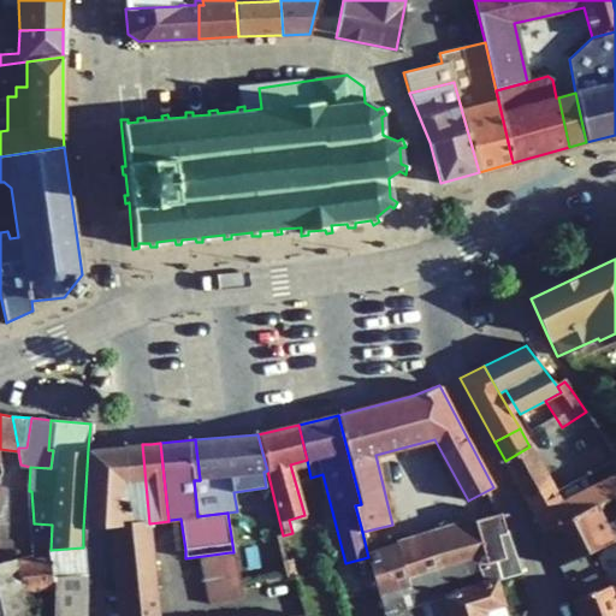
[(157,597),(149,523),(142,444),(125,445),(132,526),(110,528),(114,572),(117,602),(157,597)]
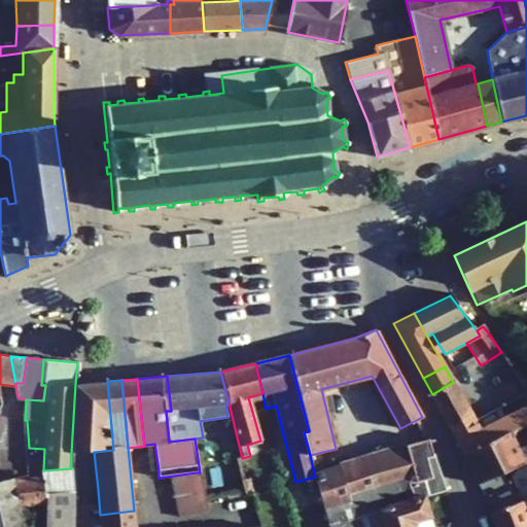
[(113,450),(107,381),(75,384),(71,453),(71,468),(43,470),(42,476),(46,493),(45,523),(44,526),(72,526),(73,491),(71,476),(76,475),(78,485),(84,490),(98,489),(94,452),(113,450)]
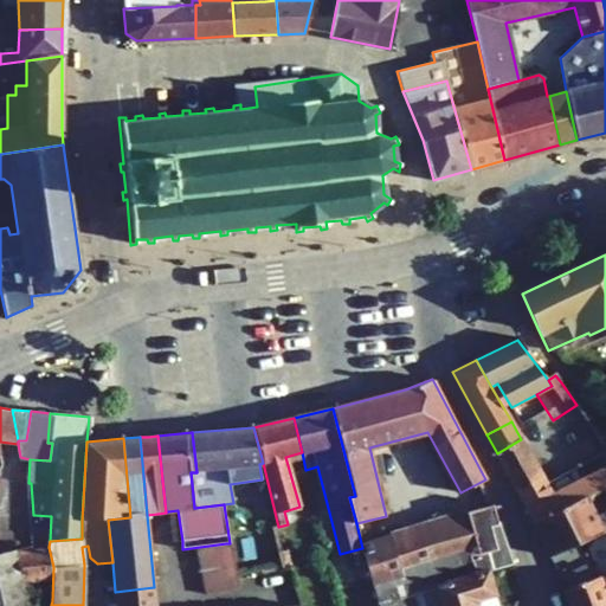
[(532,458),(521,439),(497,453),(519,492),(542,477),(532,458)]
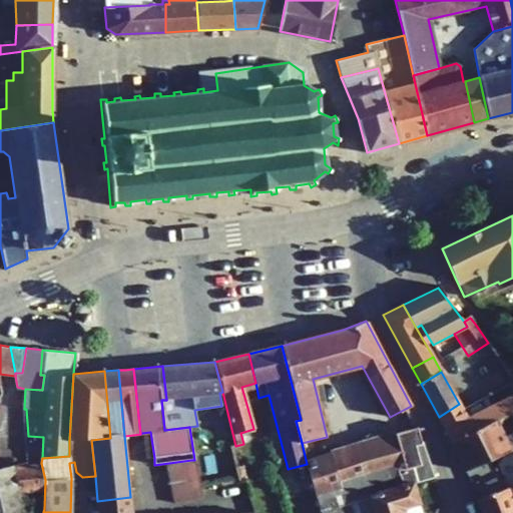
[(512,412),(512,395),(491,406),(466,418),(462,411),(459,404),(439,417),(452,441),(498,419),(509,414),(512,412)]
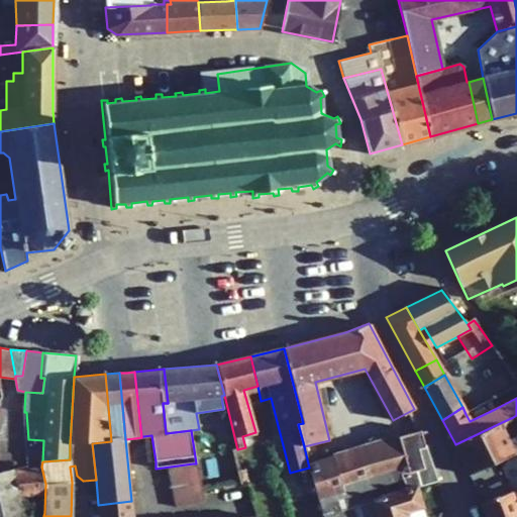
[(516,453),(516,415),(513,417),(516,424),(516,435),(508,440),(502,422),(455,444),(470,475),(516,453)]
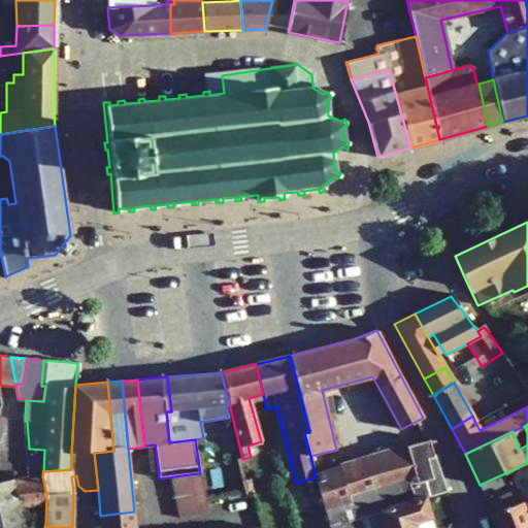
[(315,473),(316,477),(329,525),(358,516),(380,509),(423,496),(425,495),(423,486),(431,472),(427,458),(434,456),(429,439),(405,446),(315,473)]
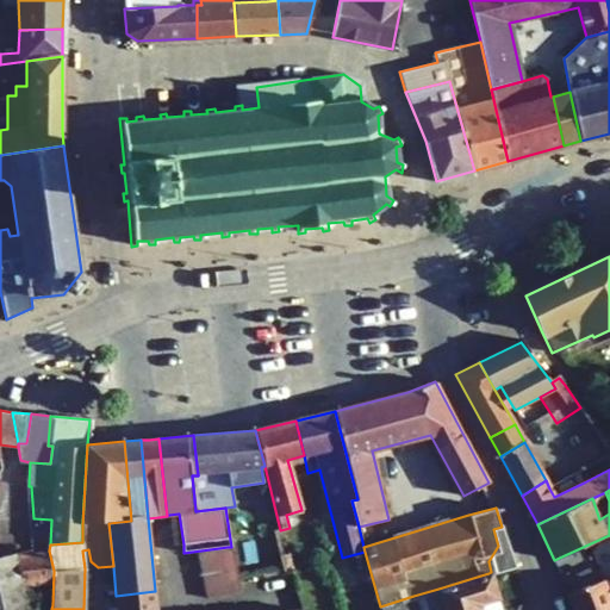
[(169,515),(174,546),(184,545),(179,514),(169,515)]
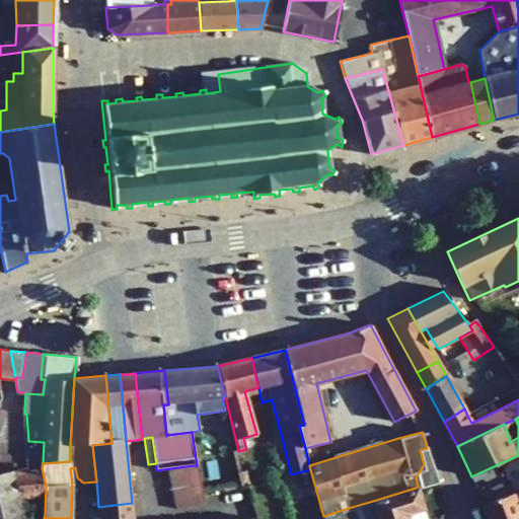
[(424,464),(416,477),(418,487),(439,479),(428,448),(427,448),(420,450),(424,464)]
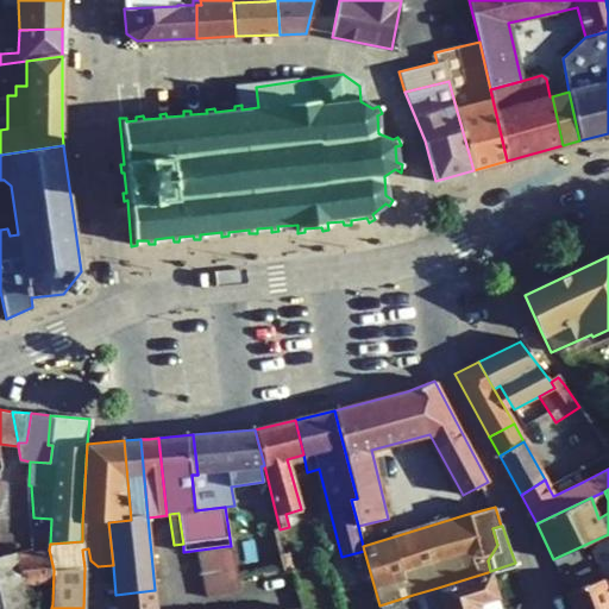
[(227,546),(198,551),(201,566),(234,560),(231,546),(227,546)]
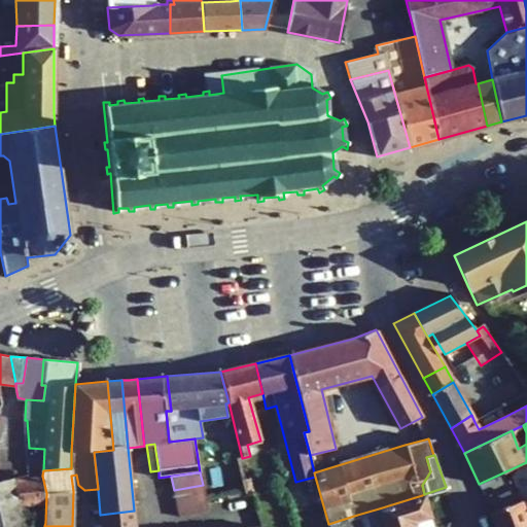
[(46,493),(42,476),(28,479),(12,480),(23,525),(45,523),(46,493)]
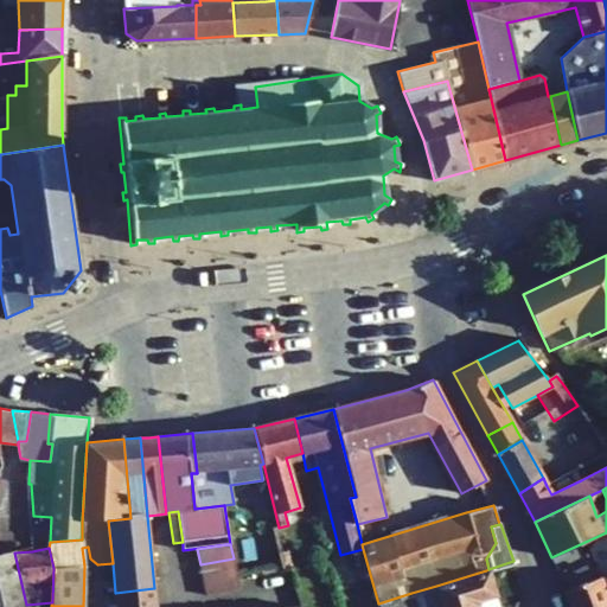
[(291,566),(287,550),(279,551),(282,568),(291,566)]
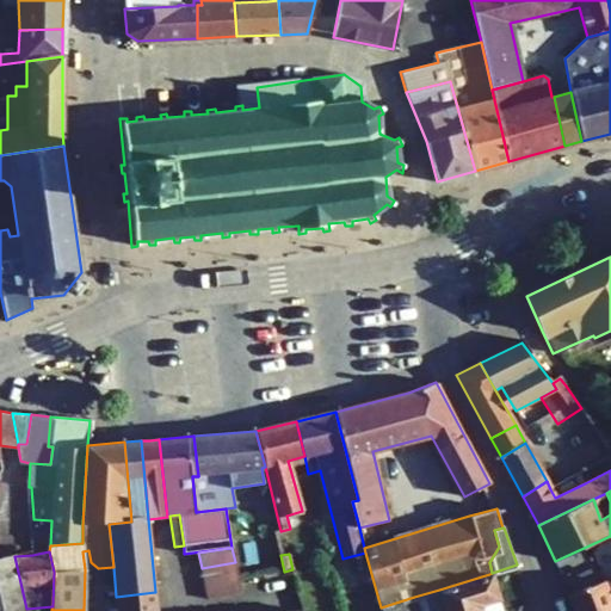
[(26,610),(26,609),(14,556),(0,559),(0,610),(26,610)]
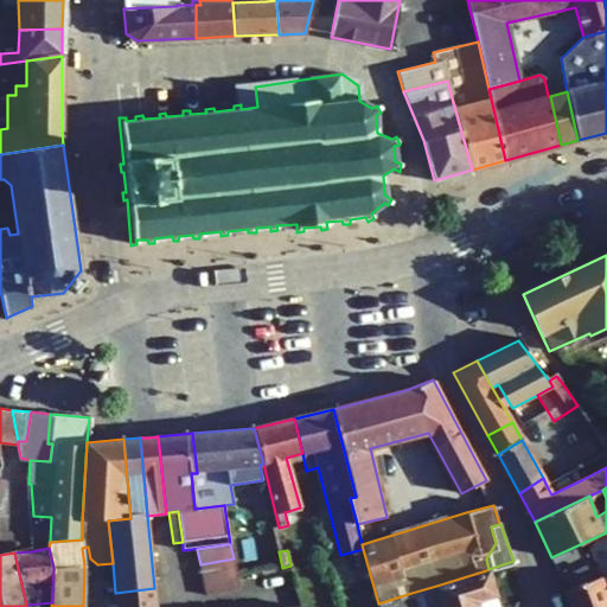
[(200,564),(203,580),(236,574),(235,570),(234,558),(200,564)]
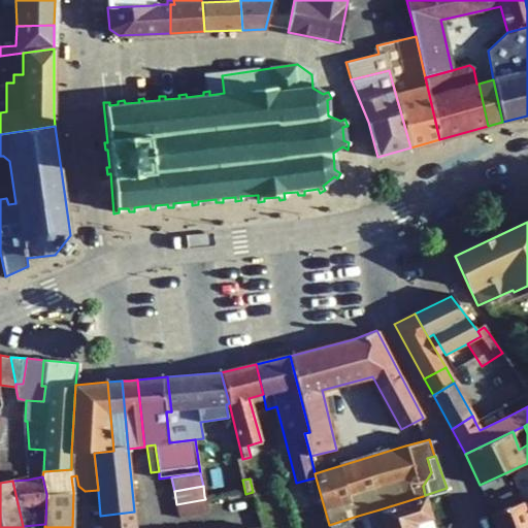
[(426,498),(448,491),(447,488),(425,495),(426,498)]
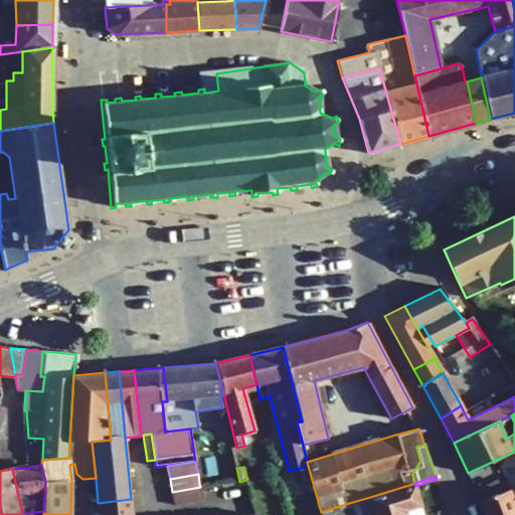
[(370,497),(349,503),(352,514),(403,514),(404,508),(418,504),(413,487),(412,484),(370,497)]
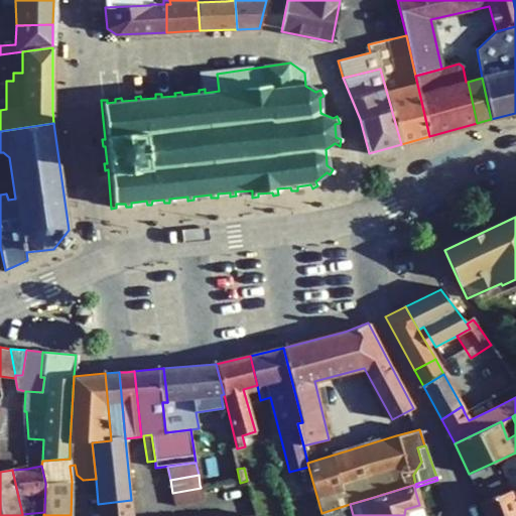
[(515,515),(515,487),(481,503),(485,515),(515,515)]
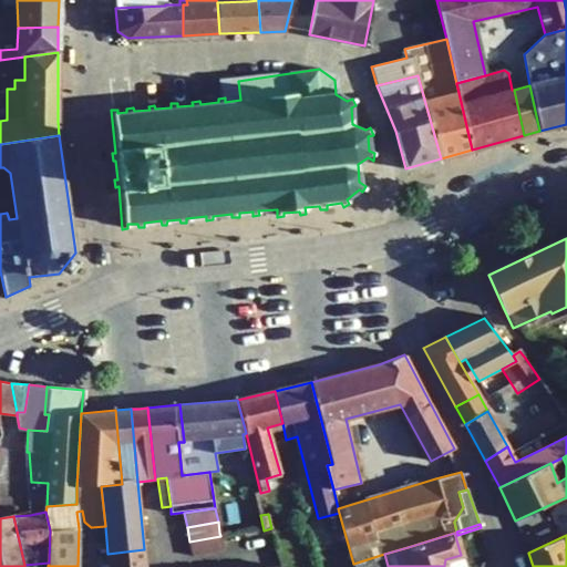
[(189,542),(193,555),(224,550),(220,536),(189,542)]
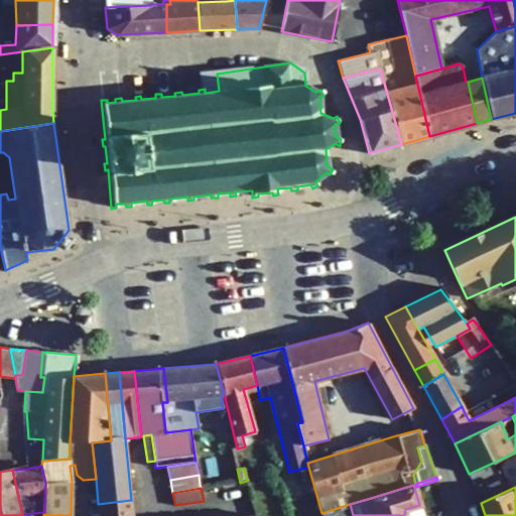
[(98,504),(99,515),(132,515),(131,500),(98,504)]
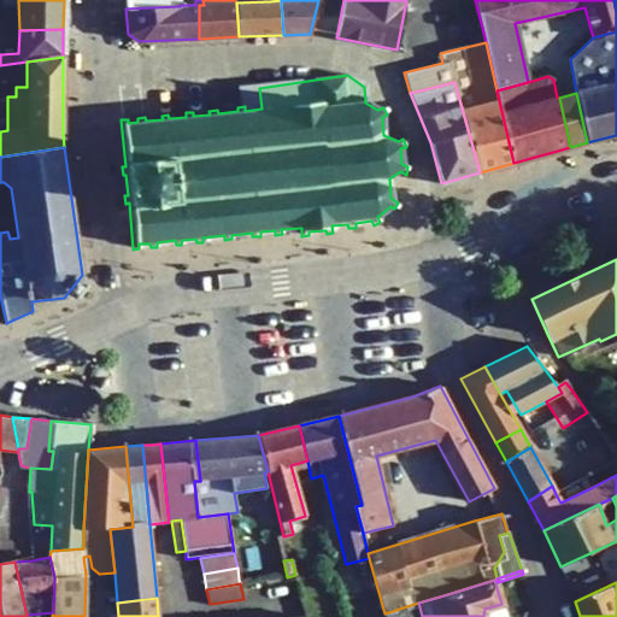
[(422,616),(418,603),(385,613),(385,616),(422,616)]
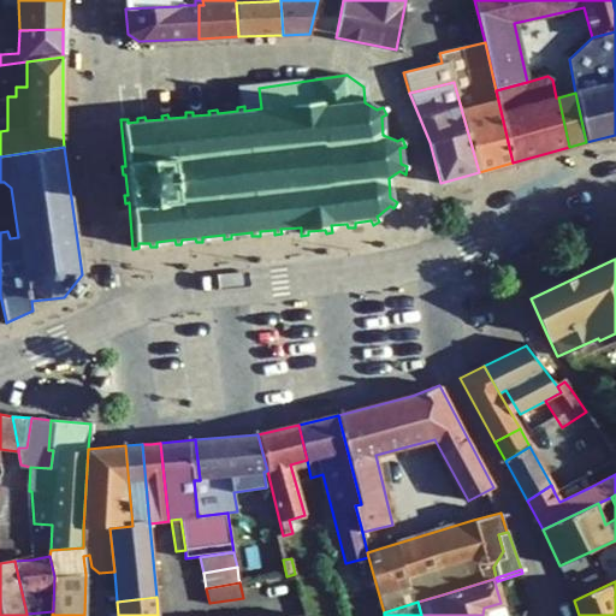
[(504,615),(501,603),(484,608),(483,615),(504,615)]
